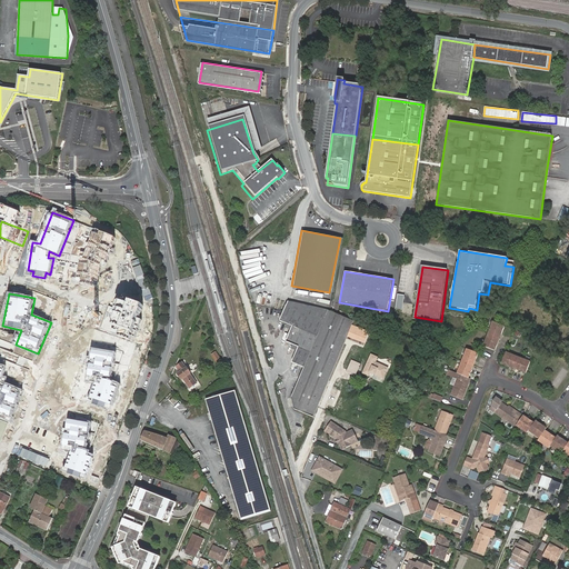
[(131,300),(129,303),(115,298),(103,327),(136,339),(147,307),(131,300)]
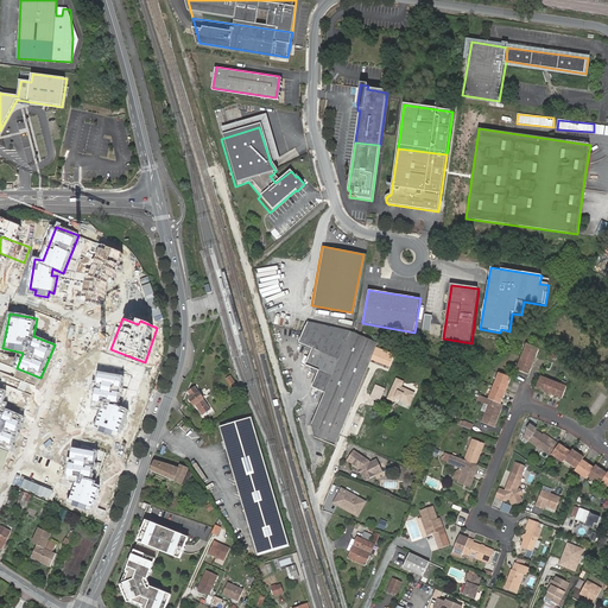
[(325,393),(352,331),(348,330),(312,323),(308,322),(299,343),(312,349),(306,366),(320,371),(312,388),(325,393)]
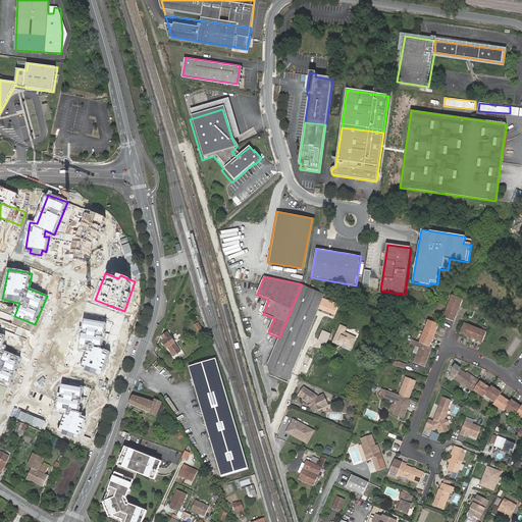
[(293,371),(325,295),(302,284),(279,337),(267,365),(270,375),(288,383),(293,371)]
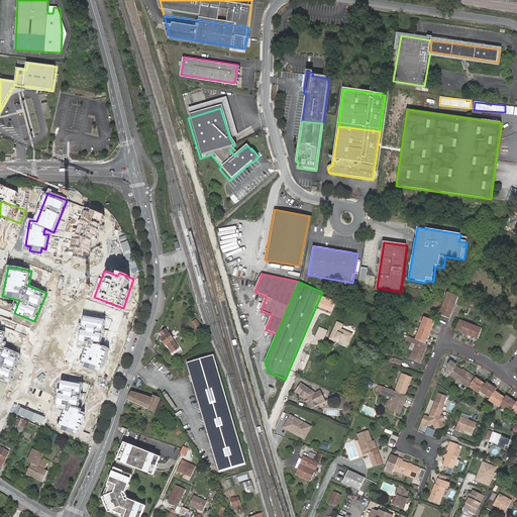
[(448,293),(443,304),(451,307),(452,303),(455,304),(458,297),(448,293)]
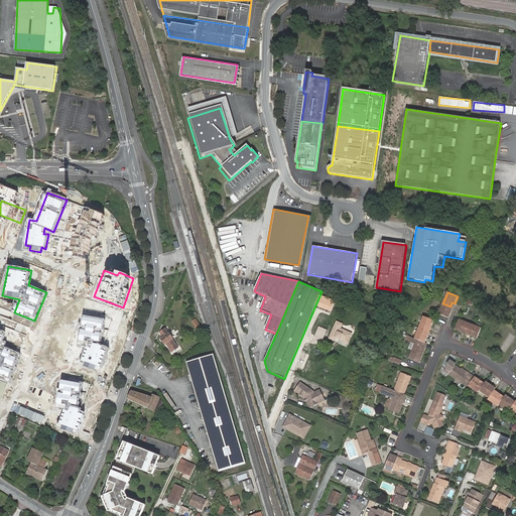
[(450,306),(442,303),(438,314),(445,317),(449,318),(452,311),(448,310),(450,306)]
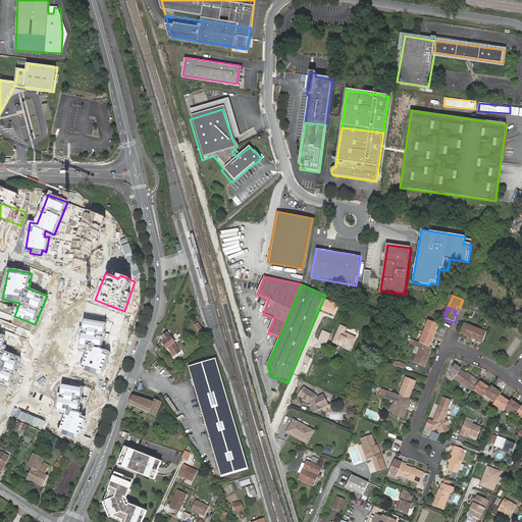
[(106,324),(87,320),(81,349),(90,351),(84,368),(102,375),(109,356),(105,354),(106,351),(101,349),(102,347),(106,324)]
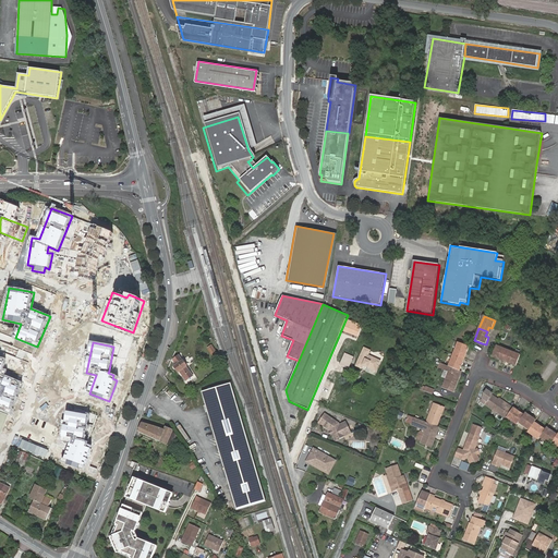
[(458,343),(453,355),(460,358),(461,353),(466,355),(470,348),(465,346),(462,344),(458,343)]
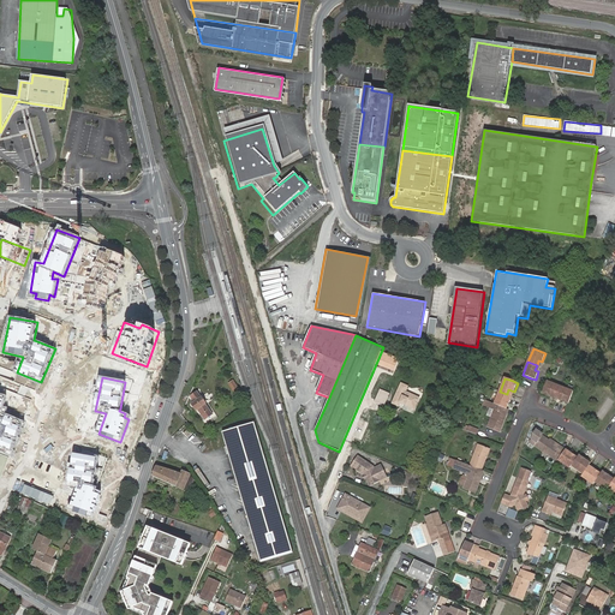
[(233,381),(230,383),(237,394),(240,392),(233,381)]
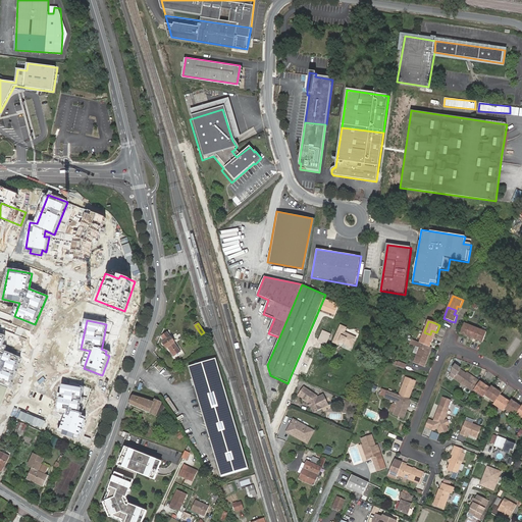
[(473,335),(476,327),(465,323),(464,323),(461,333),(460,334),(469,337),(470,333),(473,335)]
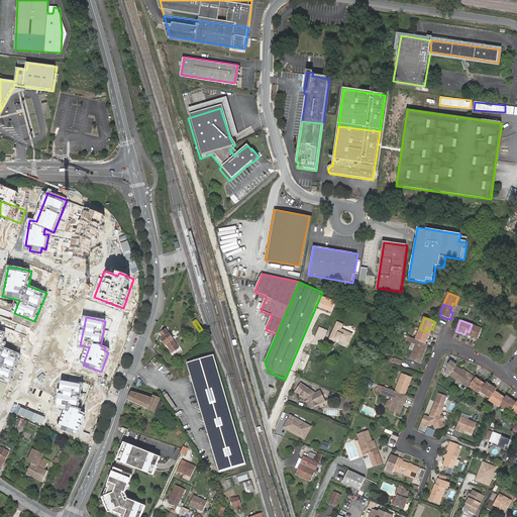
[(342,325),(337,322),(330,339),(335,341),(336,338),(348,344),(352,334),(341,329),(342,325)]
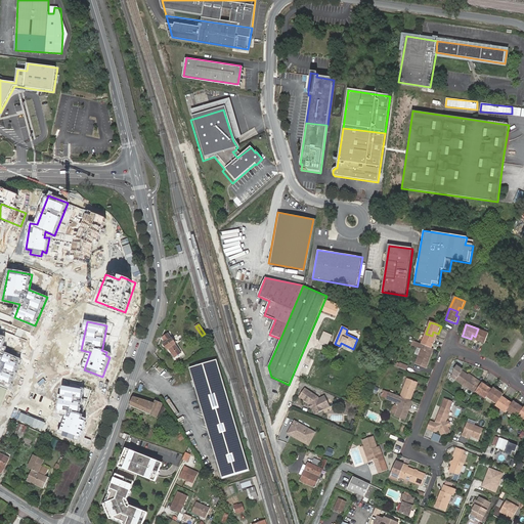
[(487,340),(489,333),(478,329),(475,337),(480,338),(478,341),(485,344),(487,340)]
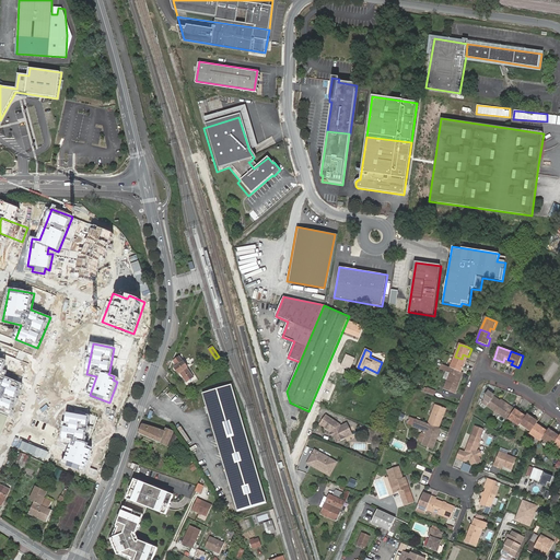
[(179,357),(174,361),(177,366),(175,368),(179,374),(181,373),(187,382),(194,376),(188,369),(188,368),(184,361),(179,357)]
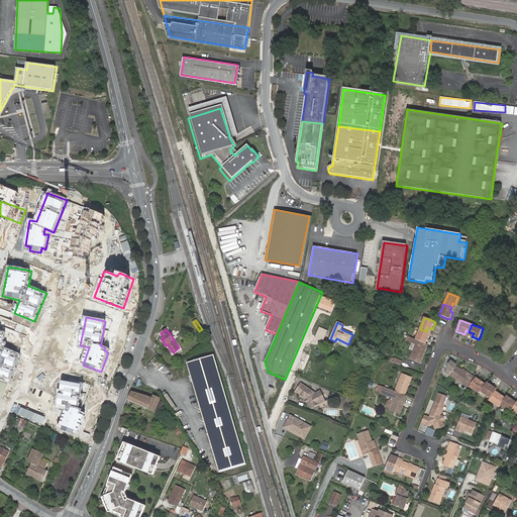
[(426,343),(429,336),(425,335),(426,331),(420,329),(416,339),(426,343)]
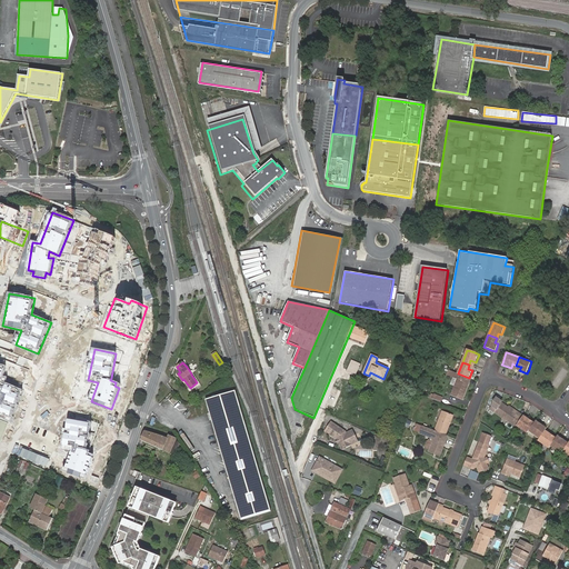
[(7,366),(0,365),(0,417),(11,422),(23,390),(3,382),(7,366)]
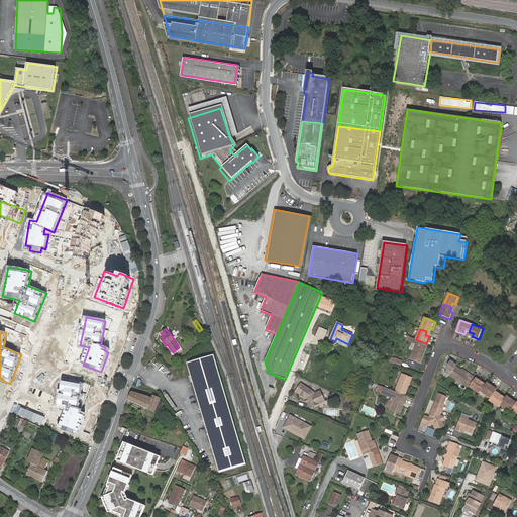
[(416,339),(411,338),(409,342),(417,345),(411,359),(421,364),(429,344),(426,343),(416,339)]
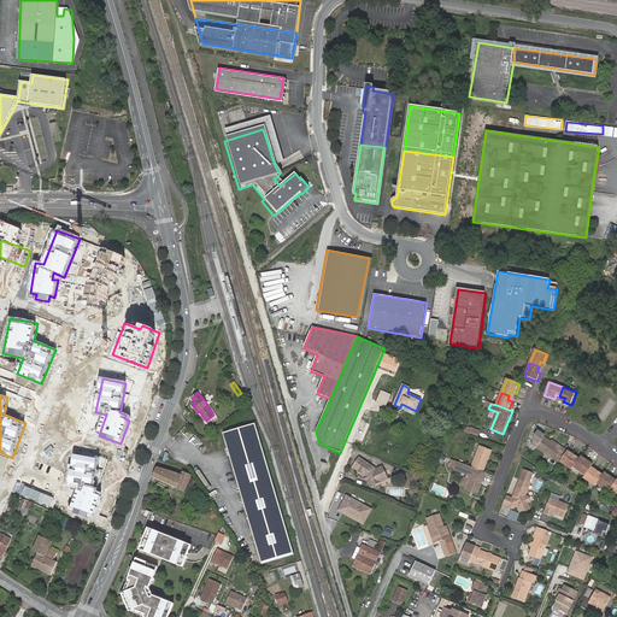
[(257,423),(224,433),(262,563),(294,553),(257,423)]
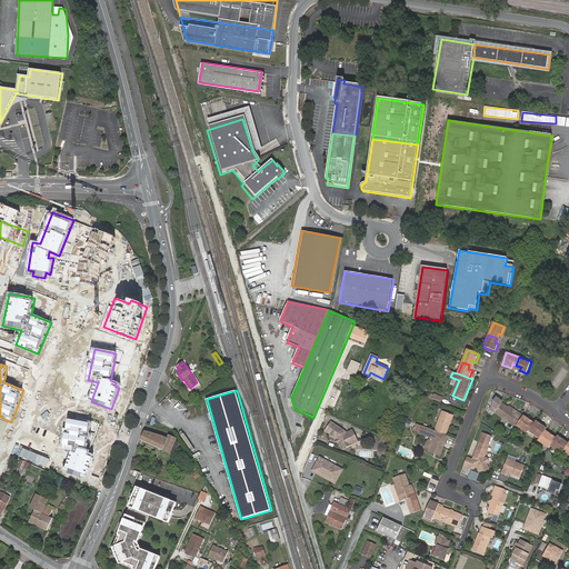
[(521,420),(522,417),(518,413),(518,415),(508,408),(501,403),(502,402),(497,398),(493,402),(495,403),(490,409),(516,428),(516,427),(521,420)]
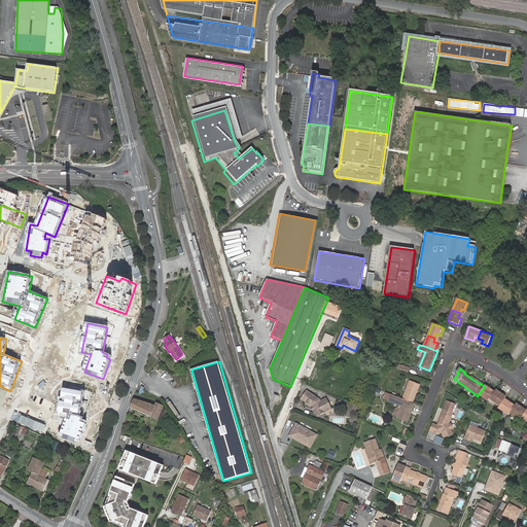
[(411,382),(403,400),(408,402),(414,405),(421,386),(411,382)]
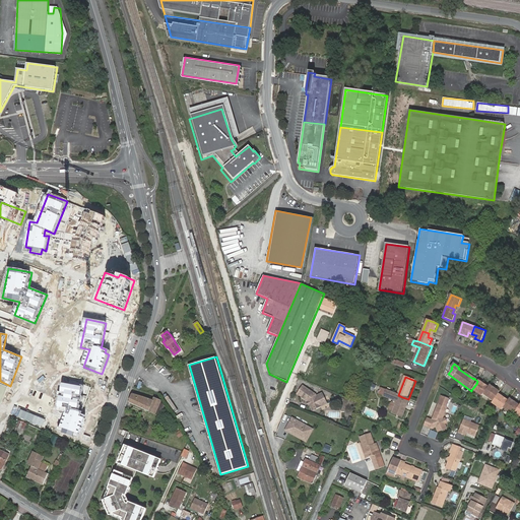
[(147,383),(145,386),(156,391),(157,388),(147,383)]
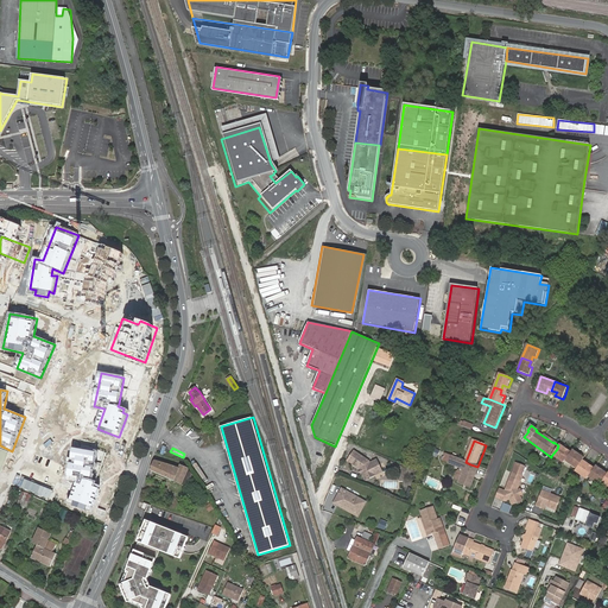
[(96,453),(74,449),(68,482),(77,483),(70,505),(92,513),(100,489),(95,488),(96,486),(96,483),(92,481),(92,479),(96,453)]
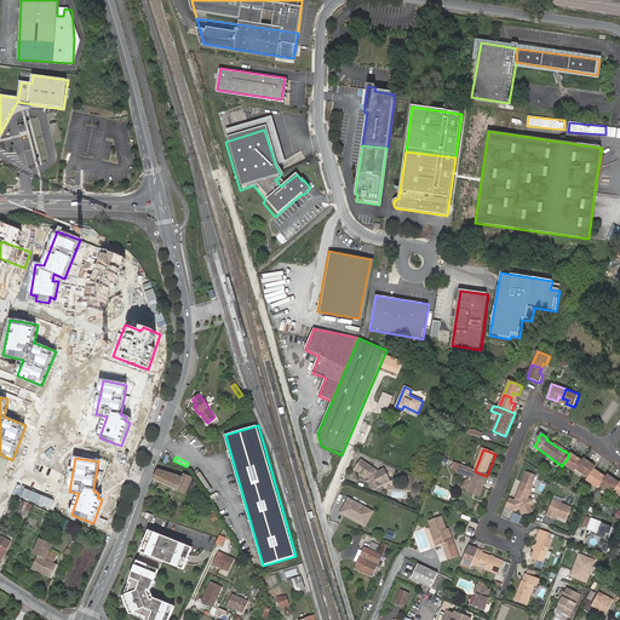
[(562,465),(574,474),(577,471),(581,463),(575,458),(573,461),(568,458),(562,465)]
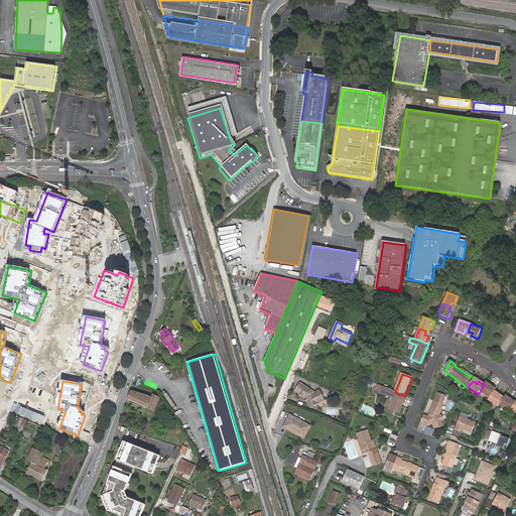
[(309,400),(307,401),(310,407),(325,400),(319,390),(314,392),(300,383),(295,391),(306,398),(307,398),(309,400)]
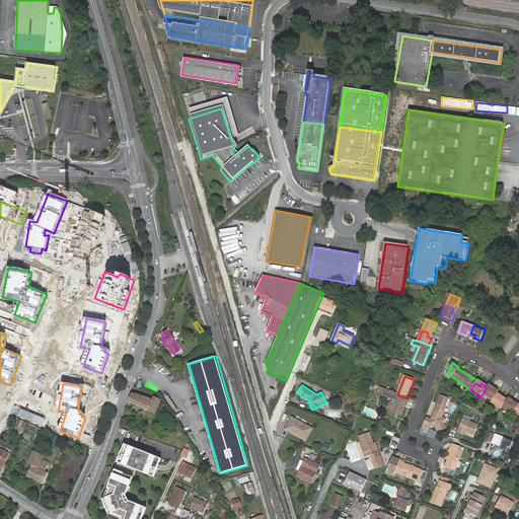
[(495,389),(489,385),(487,387),(483,394),(492,401),(493,400),(496,396),(497,395),(493,392),(495,389)]
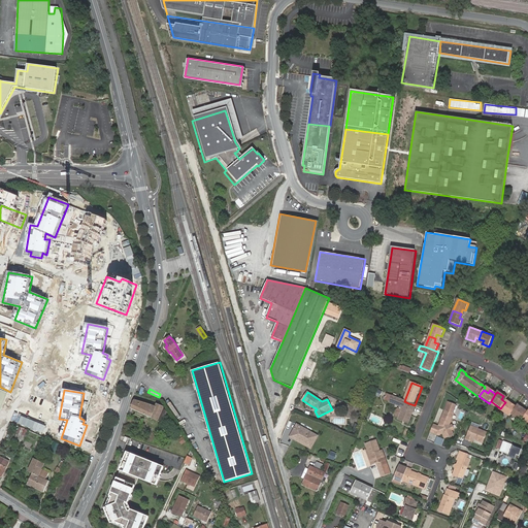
[(404,401),(393,397),(390,403),(401,408),(402,410),(399,418),(398,420),(408,425),(411,416),(410,416),(411,413),(413,414),(415,409),(408,407),(407,405),(408,403),(404,401)]
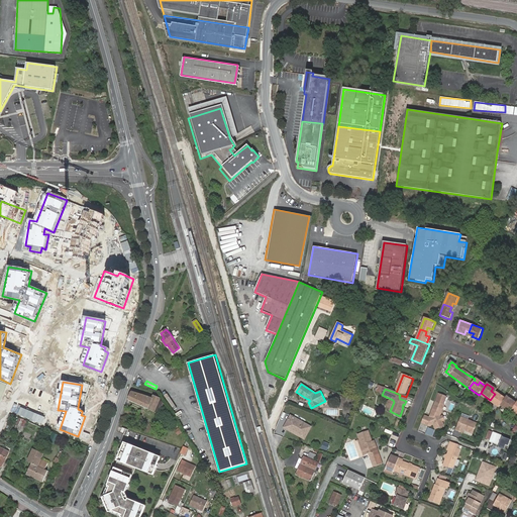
[(152,398),(131,391),(127,400),(154,412),(156,411),(159,413),(164,403),(160,399),(153,396),(152,398)]
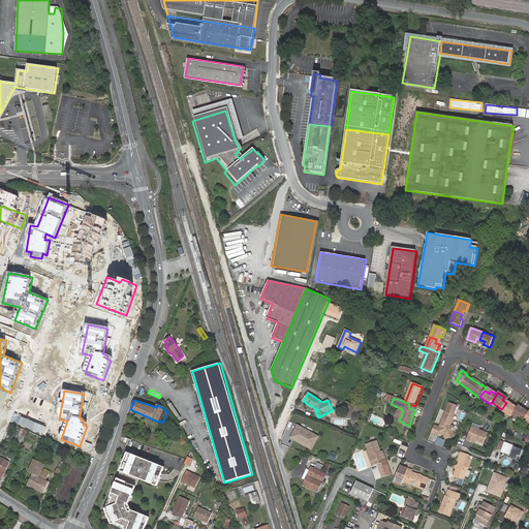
[(454,415),(457,407),(448,404),(445,412),(454,415)]
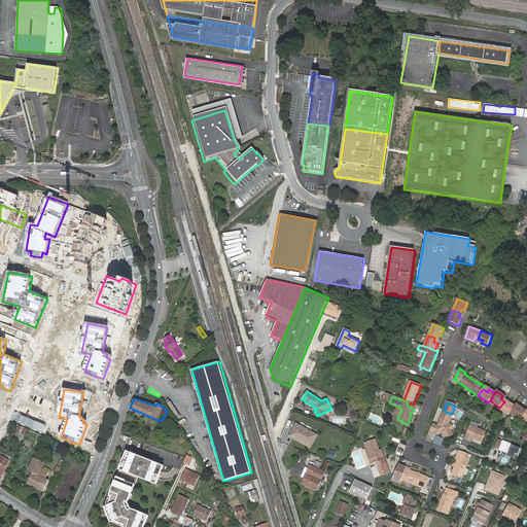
[(498,410),(508,417),(510,415),(515,407),(508,402),(506,406),(503,402),(500,407),(499,408),(498,410)]
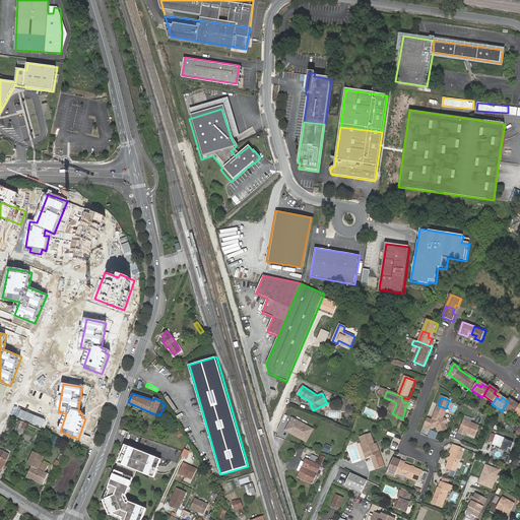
[(516,404),(510,399),(508,401),(503,409),(513,416),(514,413),(518,409),(514,407),(516,404)]
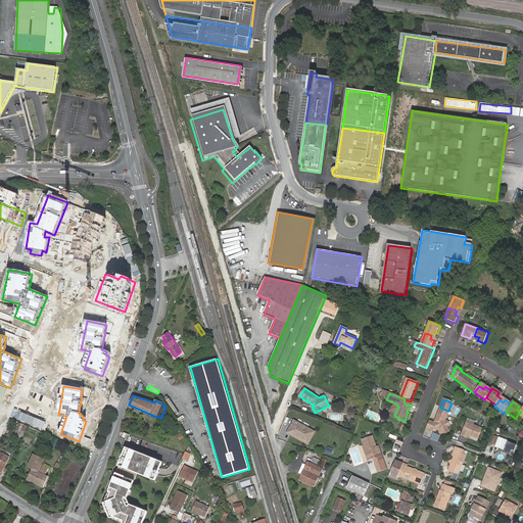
[(429,422),(427,429),(435,433),(438,432),(440,436),(445,433),(443,430),(447,428),(444,423),(449,411),(448,411),(440,408),(435,420),(436,422),(436,424),(434,424),(429,422)]
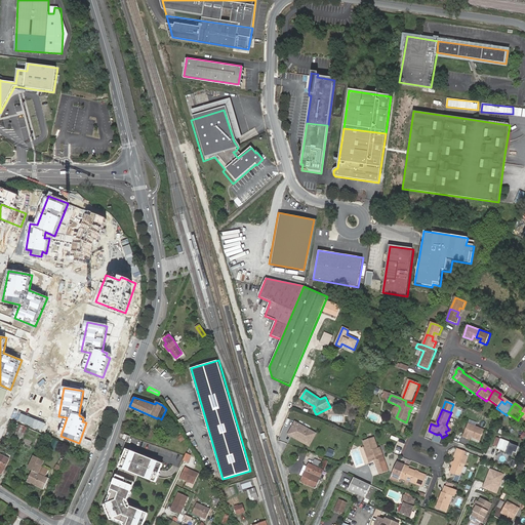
[(316,434),(295,422),(292,428),(295,430),(292,435),(310,444),(316,434)]
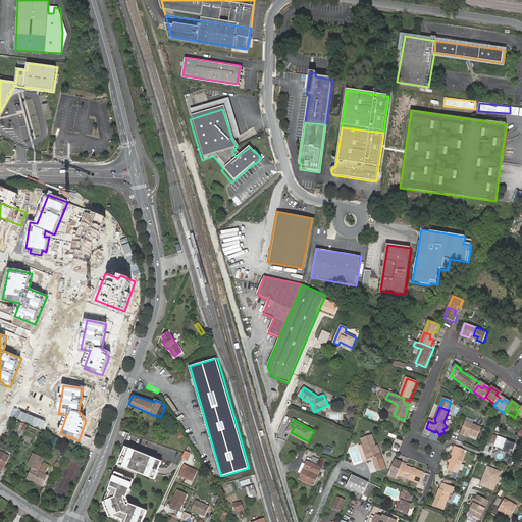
[(469,435),(477,439),(481,428),(466,422),(461,435),(466,437),(467,435),(469,435)]
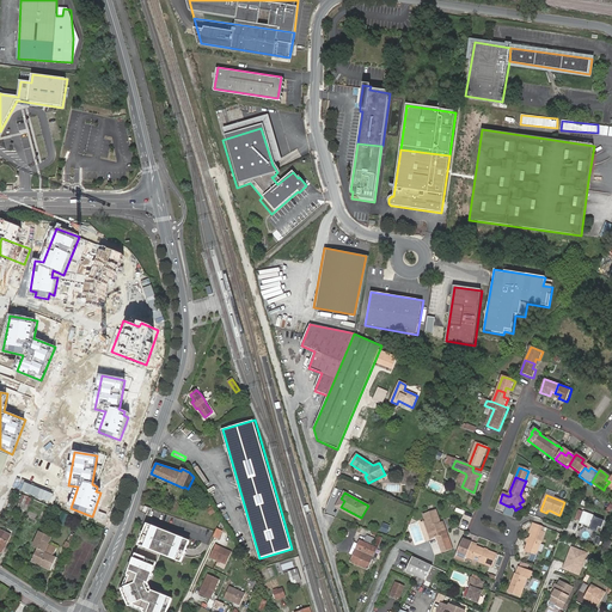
[(344,501),(341,499),(336,507),(361,520),(361,518),(341,507),(344,501)]
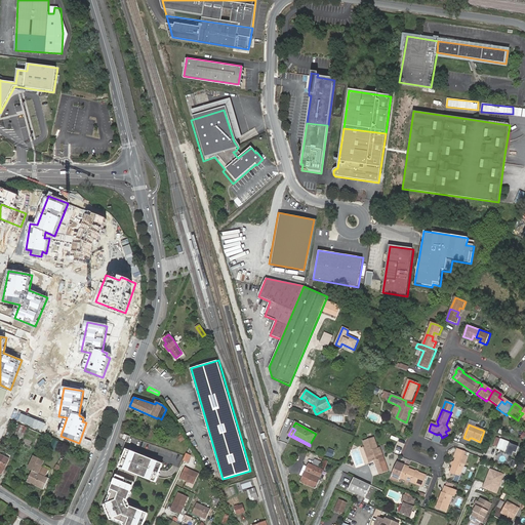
[(365,446),(371,461),(374,459),(376,466),(379,474),(388,471),(385,462),(378,448),(377,448),(373,437),(363,440),(365,446)]
